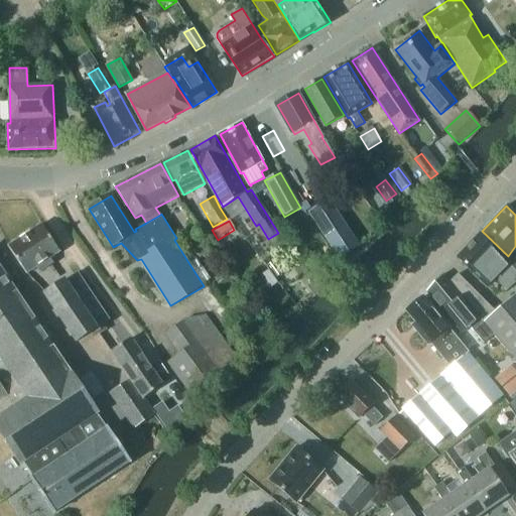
[(9,247),(27,274),(36,268),(40,273),(54,264),(50,259),(60,253),(41,225),(9,247)]
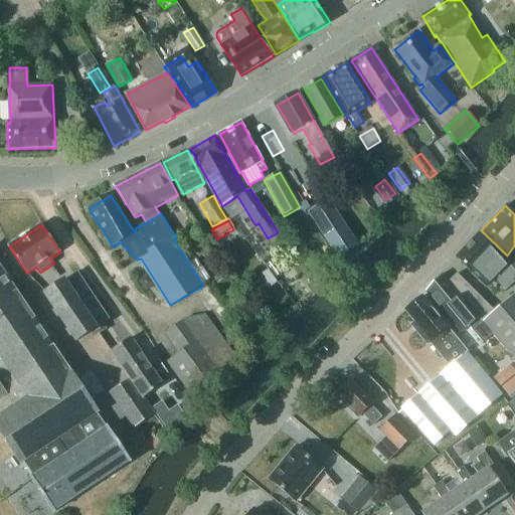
[(514,271),(508,264),(479,233),(455,256),(484,287),(493,278),(506,289),(514,280),(514,271)]
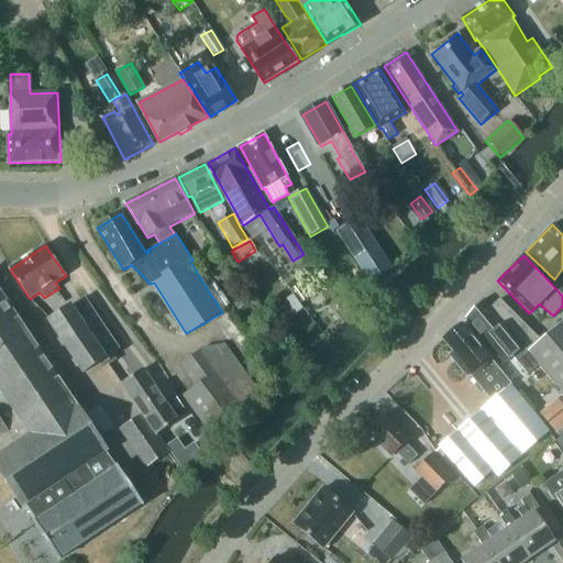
[(214,284),(207,288),(221,310),(229,306),(214,284)]
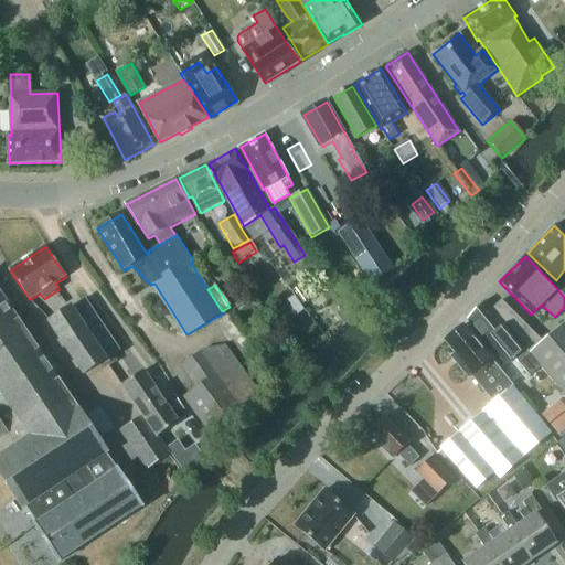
[(0,320),(12,312),(2,297),(0,298),(0,320)]
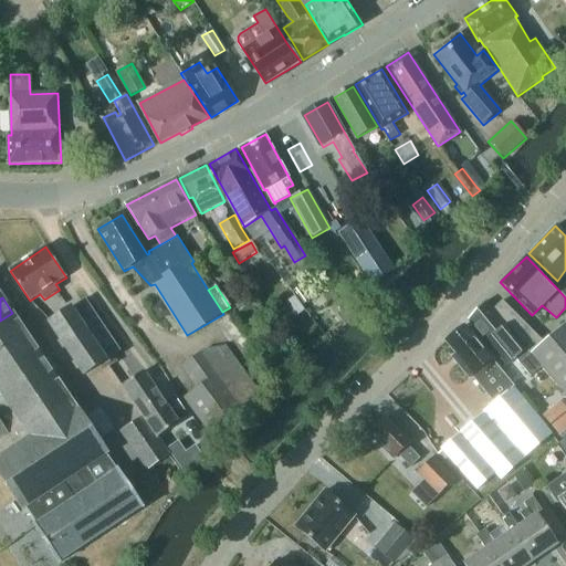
[(294,297),(278,308),(287,323),(304,311),(294,297)]
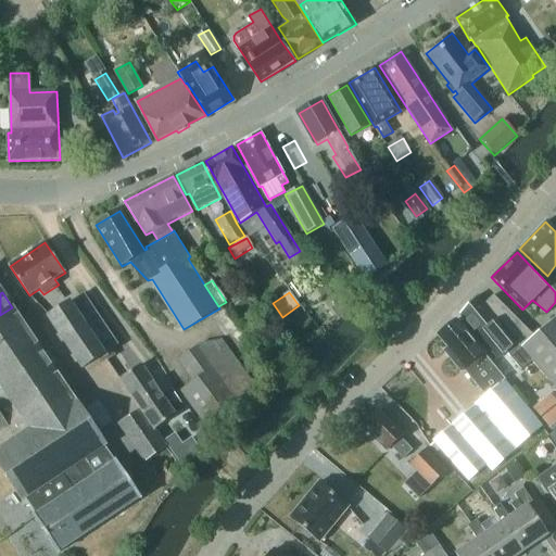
[(83,368),(117,345),(83,294),(48,317),(83,368)]
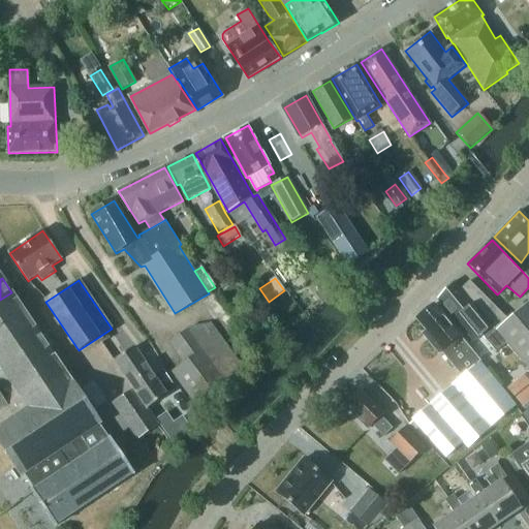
[(461,290),(506,344),(528,371),(528,303),(508,319),(469,283),(461,290)]
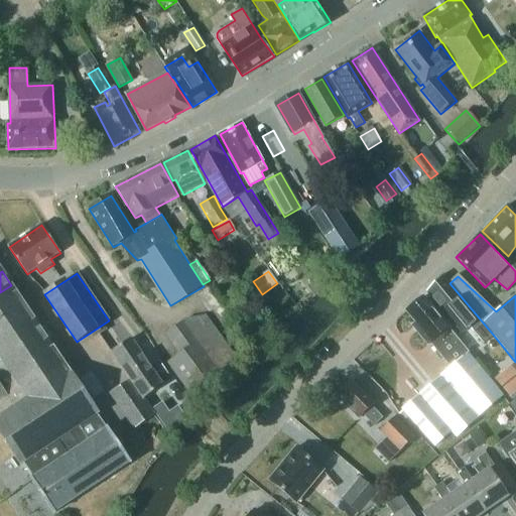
[(483,344),(494,336),(449,283),(443,277),(426,291),(447,317),(457,311),(483,344)]
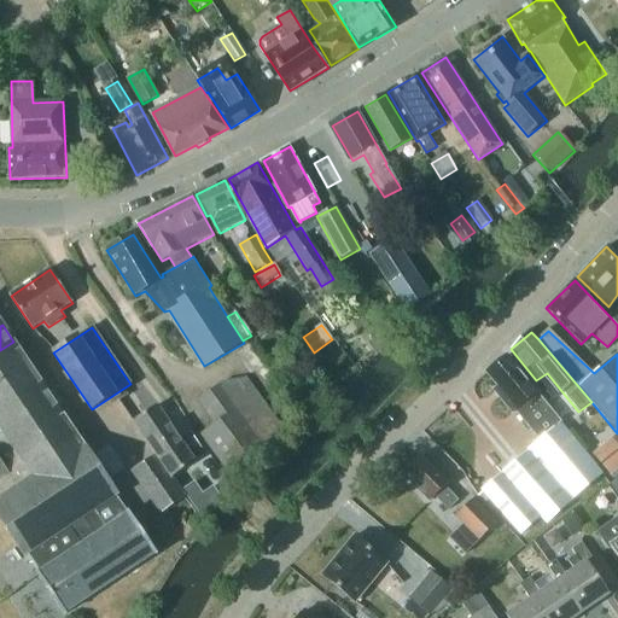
[(115,496),(117,494),(13,342),(0,350),(0,427),(4,432),(0,435),(0,517),(25,555),(29,553),(41,571),(38,573),(66,613),(157,553),(129,512),(98,532),(86,516),(115,496)]
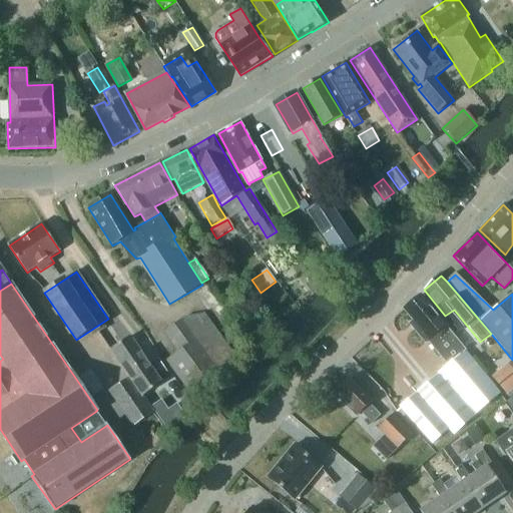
[(445,327),(419,296),(404,309),(414,320),(409,324),(425,342),(427,341),(447,365),(462,351),(465,349),(445,327)]
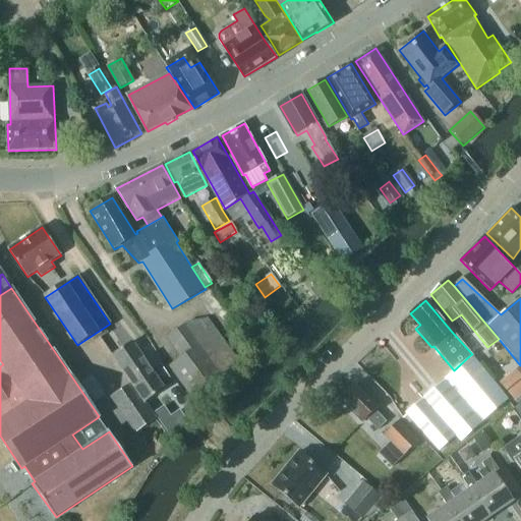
[(271,317),(263,324),(270,332),(278,326),(271,317)]
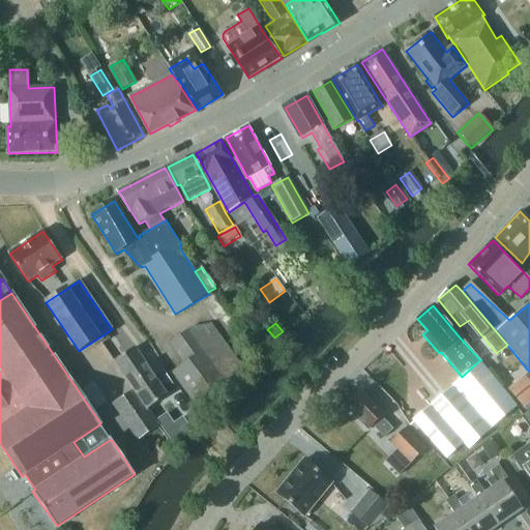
[(215,365),(190,329),(171,344),(184,363),(172,372),(195,405),(238,374),(227,358),(215,365)]
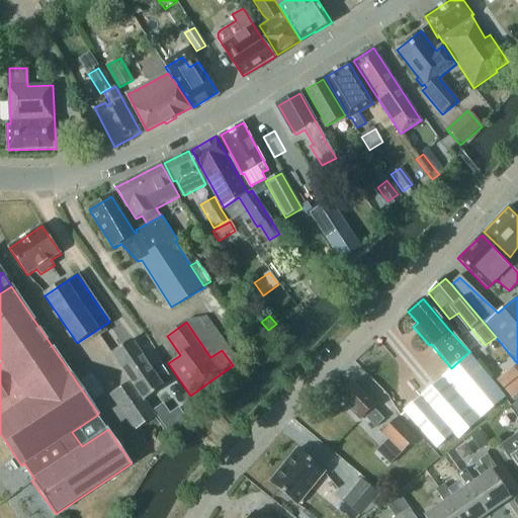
[(132,340),(112,353),(128,376),(148,364),(132,340)]
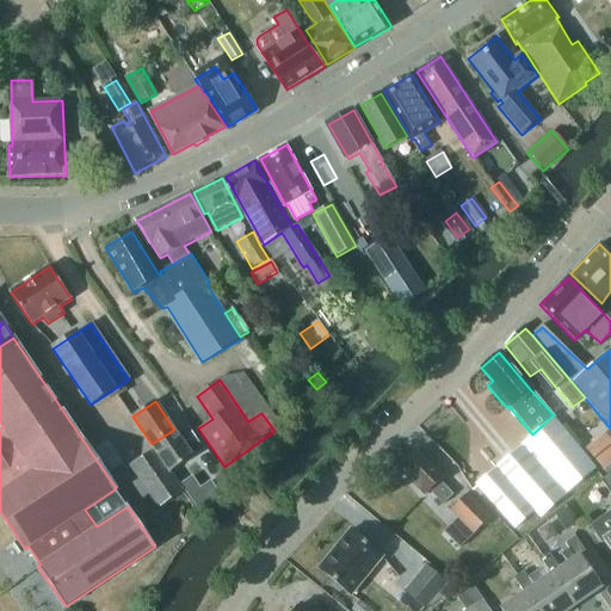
[(476,483),(481,489),(514,528),(534,511),(538,516),(594,468),(550,418),(532,434),(476,483)]
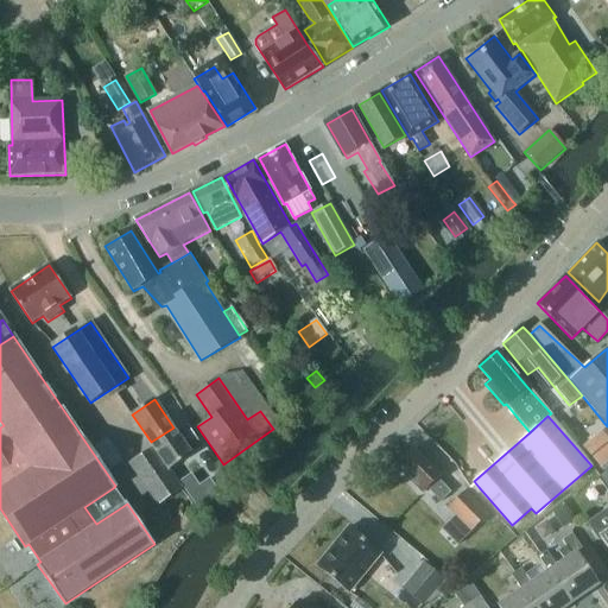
[(173,428),(151,442),(154,448),(131,463),(158,505),(182,489),(169,470),(191,455),(173,428)]
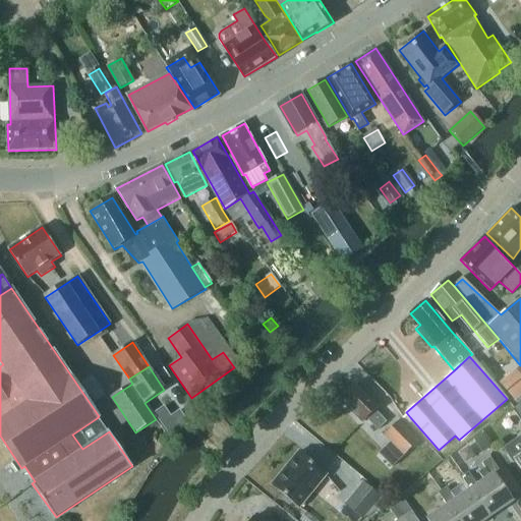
[(520,375),(515,369),(499,383),(514,401),(520,395),(520,375)]
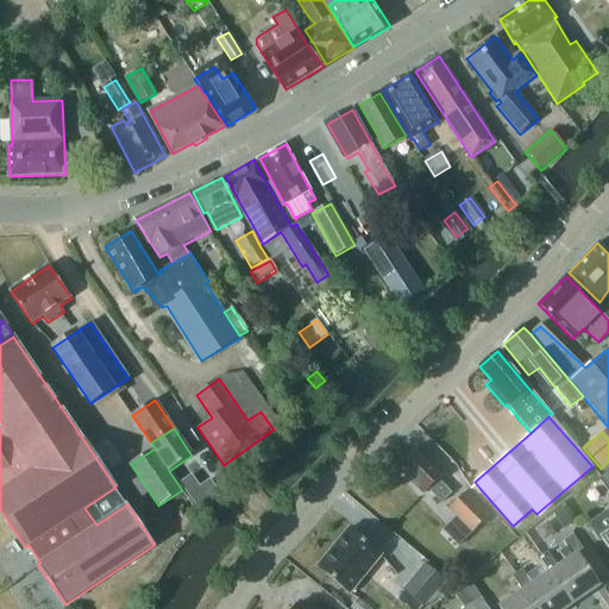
[(106,440),(94,447),(108,469),(120,460),(106,440)]
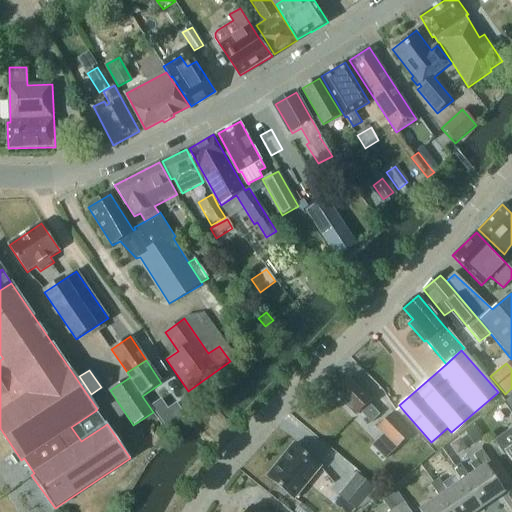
[(335,393),(356,416),(360,412),(370,422),(379,414),(368,403),(372,399),(351,378),(335,393)]
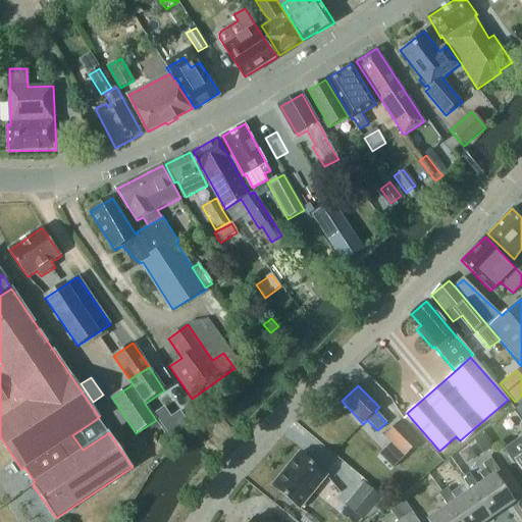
[(419,442),(399,422),(382,437),(403,458),(419,442)]
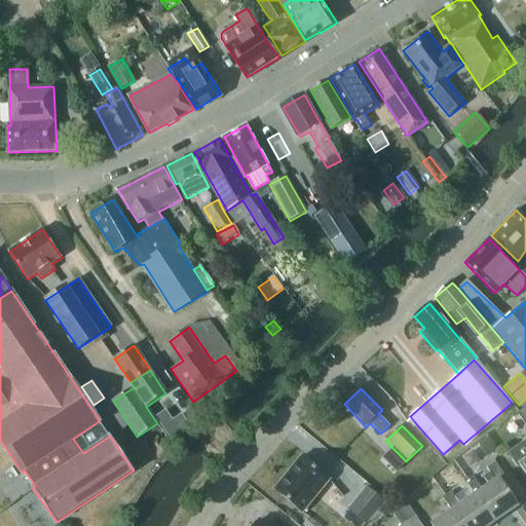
[(525,459),(518,448),(509,453),(517,466),(519,465),(525,476),(525,459)]
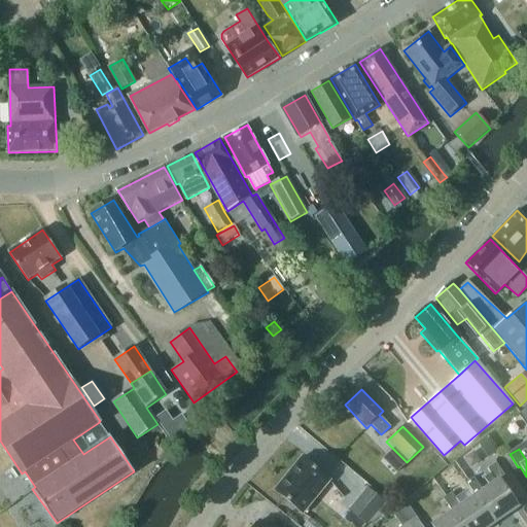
[(303,514),(330,480),(302,457),(275,490),(294,506),(303,514)]
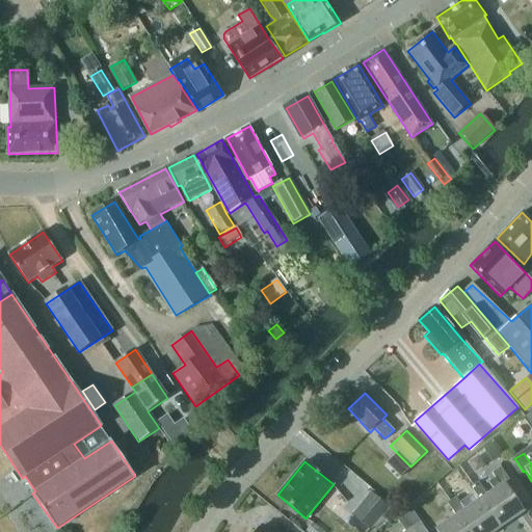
[(501,529),(525,513),(504,483),(509,480),(501,468),(493,474),(501,486),(487,496),(481,500),(501,529)]
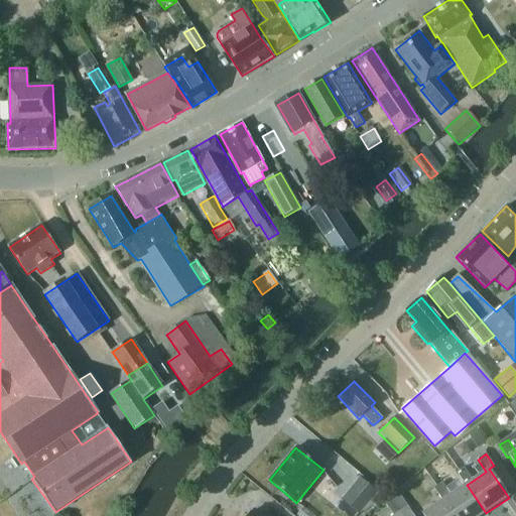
[(482,515),(486,513),(467,485),(473,481),(465,469),(456,475),(464,486),(450,495),(444,499),(456,515),(482,515)]
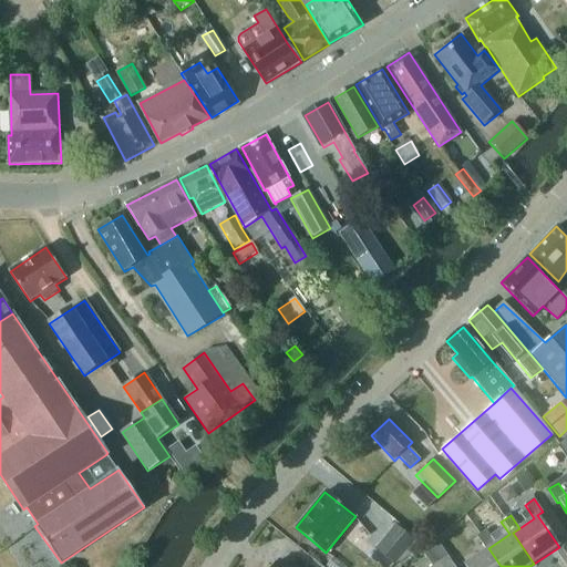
[(414,542),(393,525),(373,548),(394,566),(414,542)]
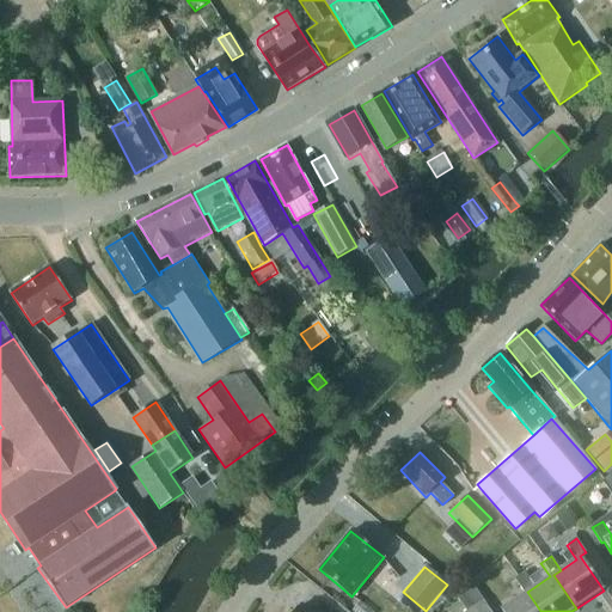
[(502,611),(540,611),(527,592),(534,587),(525,573),(514,580),(524,594),(501,610),(502,611)]
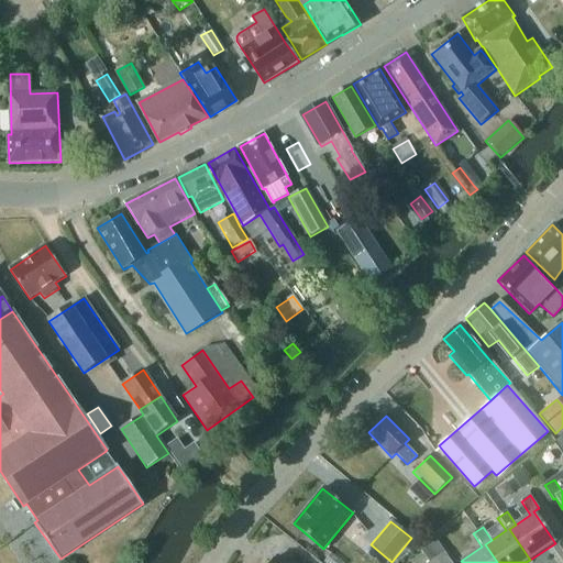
[(451,562),(444,553),(429,562),(451,562)]
